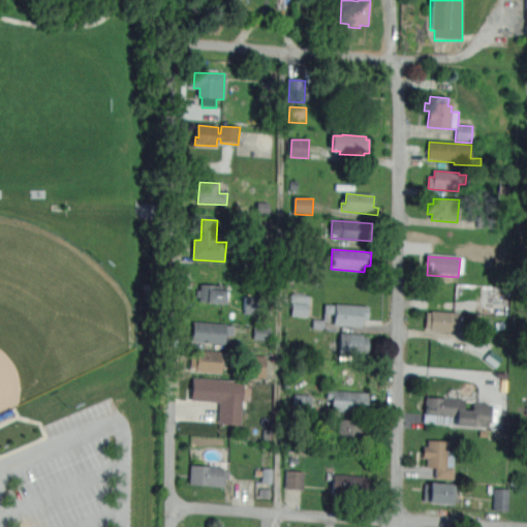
[(224,303),(200,302),(202,284),(226,286),(224,303)]
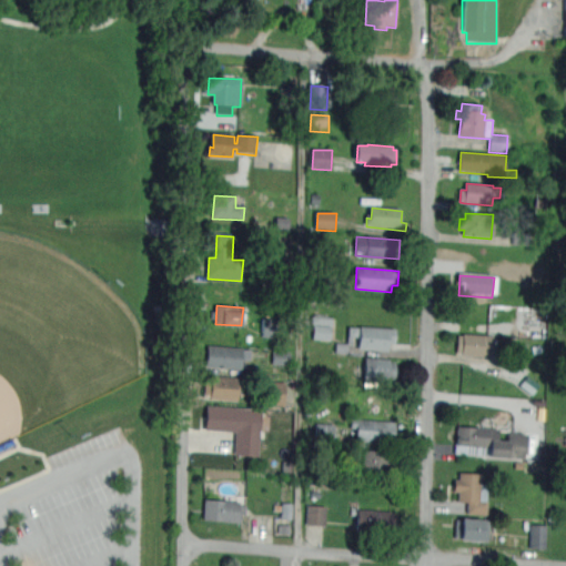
[(334,317),(315,317),(314,341),(333,342),(334,317)]
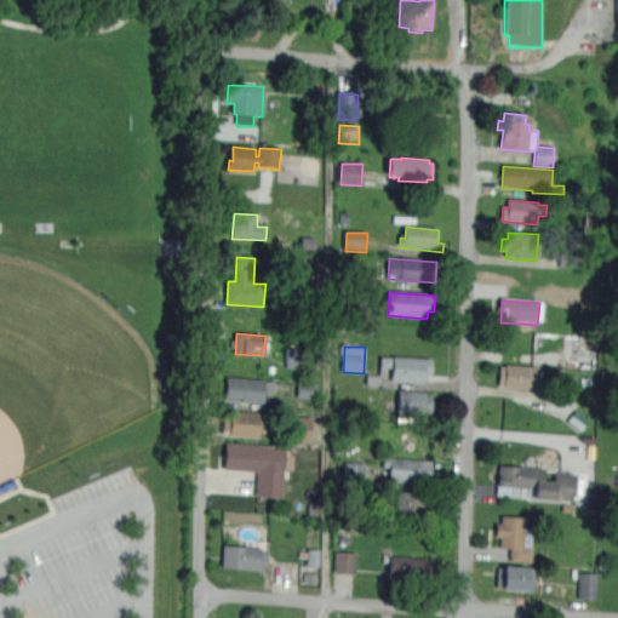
[(393,358),(433,360),(431,377),(424,376),(424,384),(392,382),(393,368),(382,367),(382,358),(393,359),(393,358)]
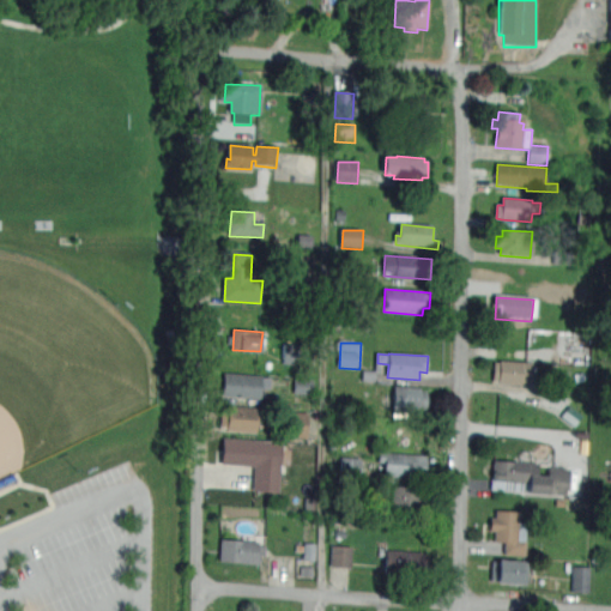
[(495,385),(496,380),(492,380),(494,361),(498,362),(498,360),(531,363),(530,387),(495,385)]
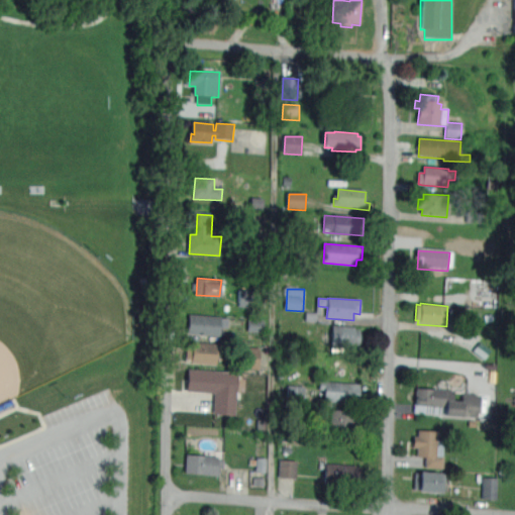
[(220,337),(188,334),(190,315),(229,319),(228,328),(221,328),(220,337)]
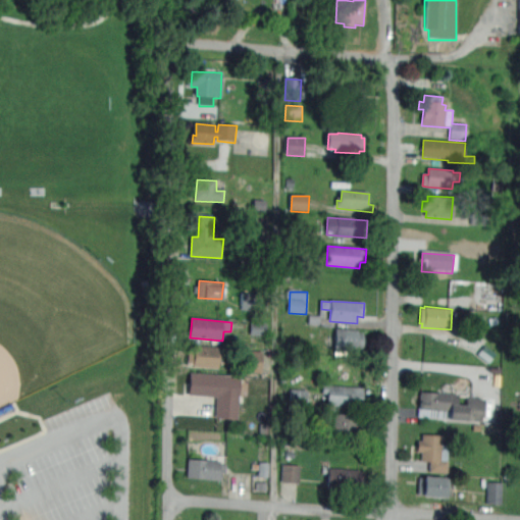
[(358,352),(334,350),(336,329),(359,330),(359,332),(365,333),(364,350),(358,350),(358,352)]
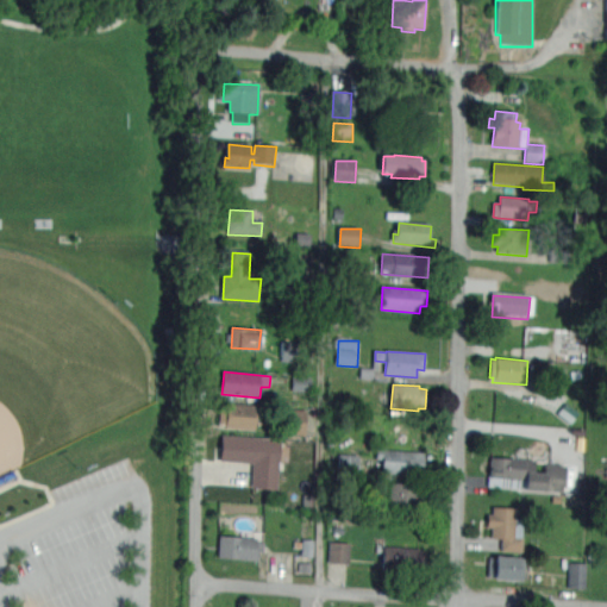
[(255,431),(226,429),(226,426),(219,425),(220,406),(226,407),(227,404),(257,406),(255,431)]
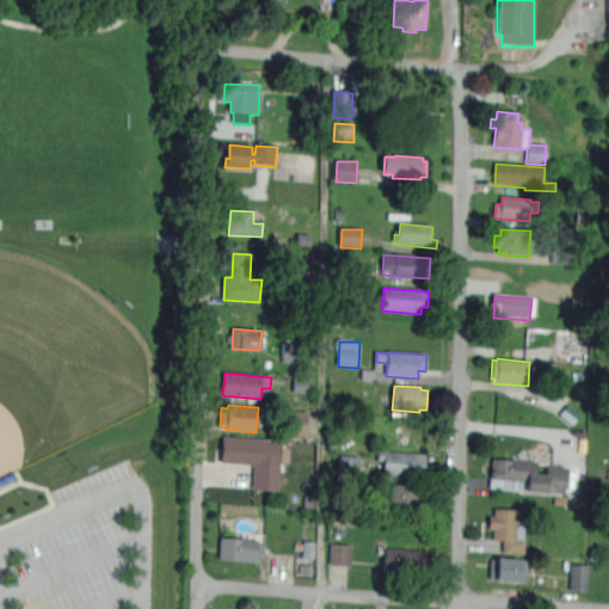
[(308,438),(309,413),(290,412),(290,437),(308,438)]
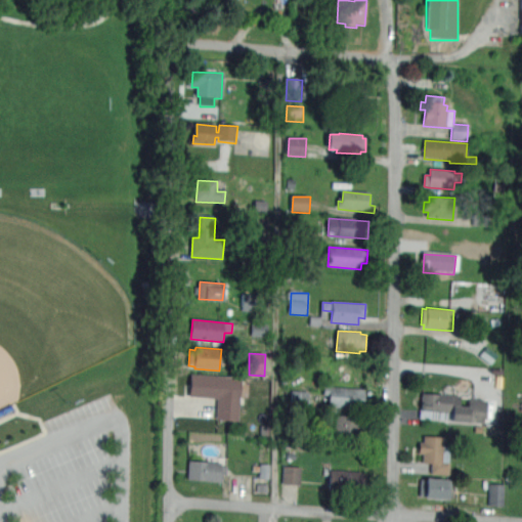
[(241,379),(236,423),(216,421),(218,399),(190,397),(191,375),(241,379)]
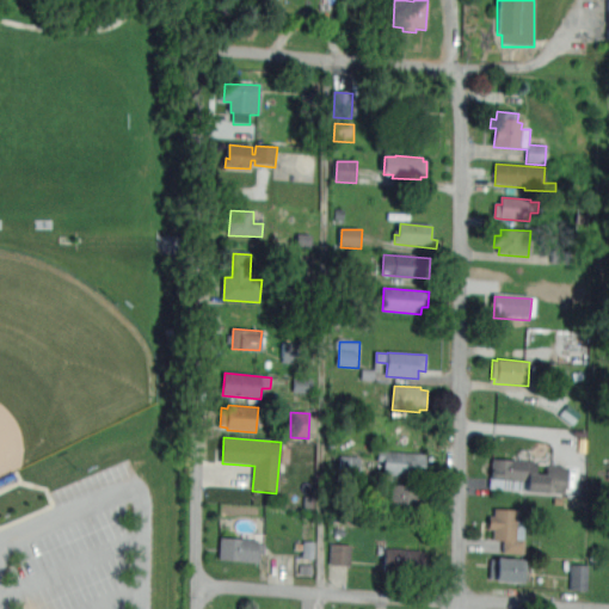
[(425,479),(383,475),(383,473),(377,472),(379,451),(426,455),(425,479)]
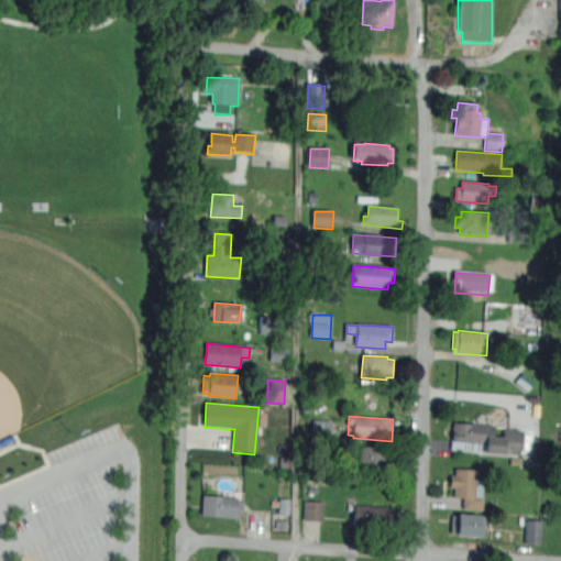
[(493,436),(505,437),(505,429),(526,430),(524,457),(452,451),(453,425),(493,428),(493,436)]
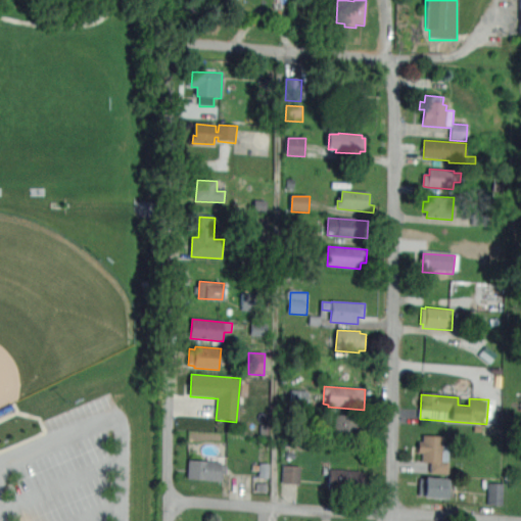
[(364,435),(333,433),(334,415),(366,417),(364,435)]
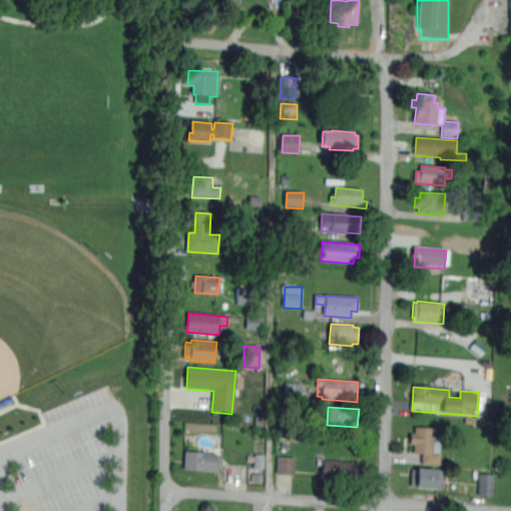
[(435,430),(434,438),(440,438),(440,465),(423,465),(424,454),(415,454),(415,445),(412,445),(412,434),(416,435),(416,429),(435,430)]
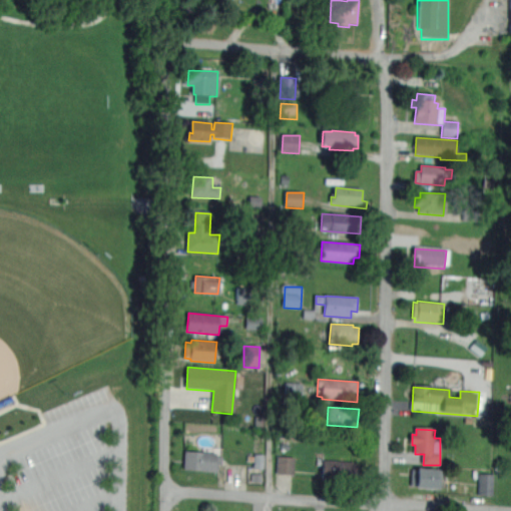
[(218,473),(184,470),(186,451),(217,454),(216,465),(219,466),(218,473)]
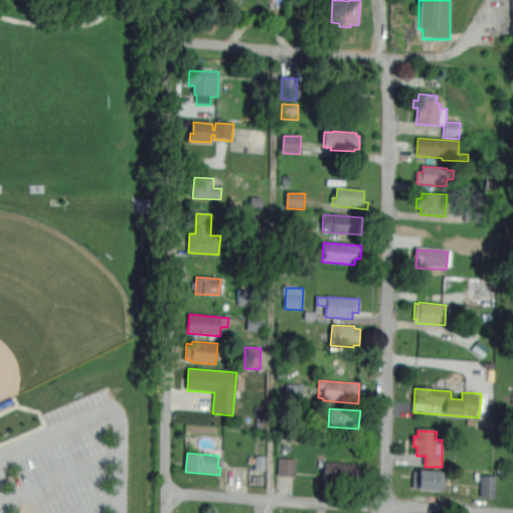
[(280,477),(297,478),(297,460),(280,460),(280,477)]
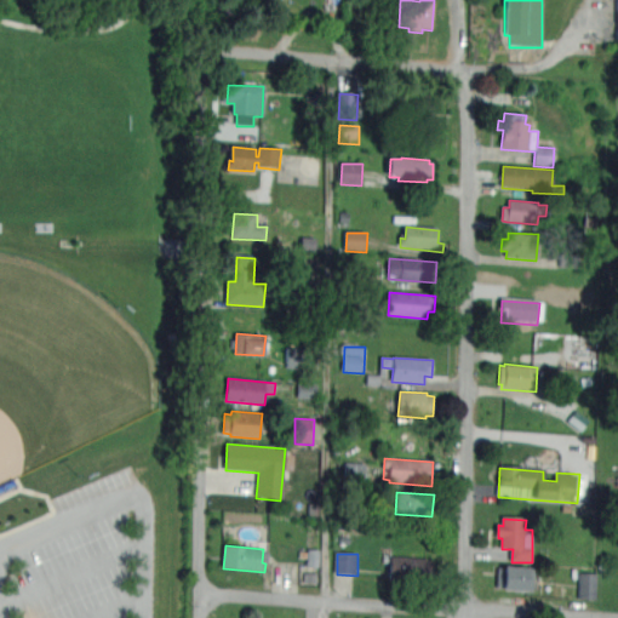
[(428,584),(389,582),(392,556),(428,560),(428,562),(435,562),(434,582),(428,582),(428,584)]
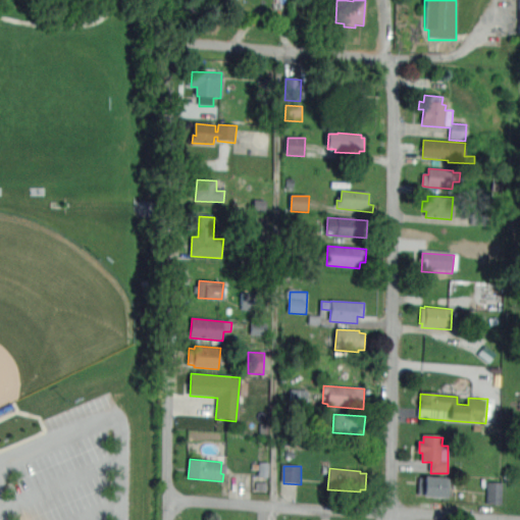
[(447,500),(425,498),(425,496),(419,496),(420,480),(426,481),(426,479),(448,480),(447,500)]
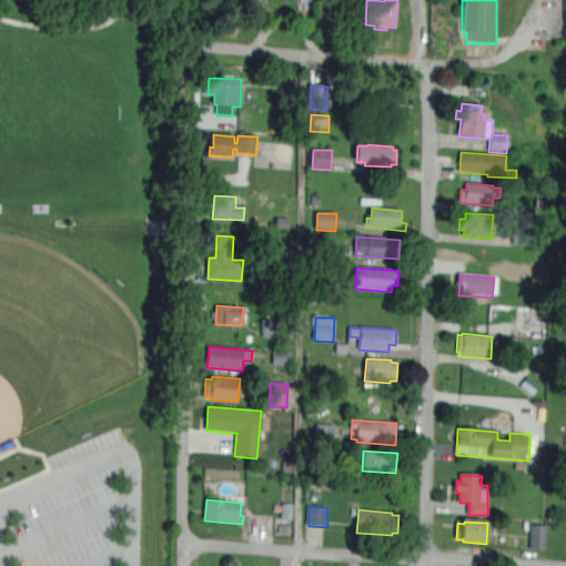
[(547,526),(532,527),(533,551),(548,551),(547,526)]
